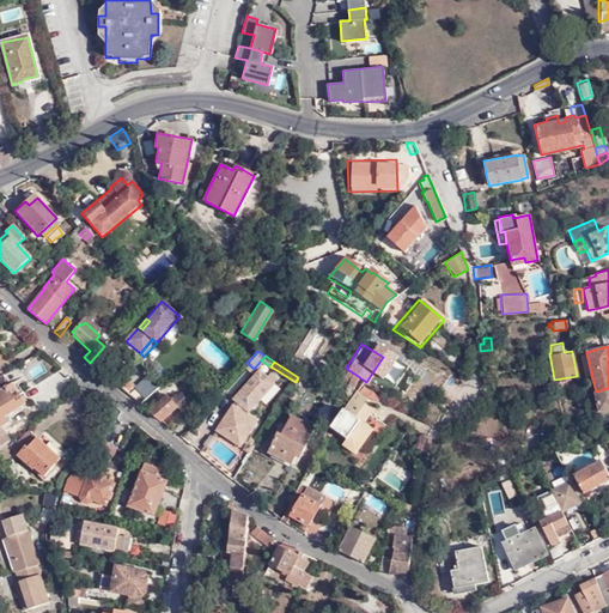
[(111,366),(104,375),(121,389),(128,381),(111,366)]
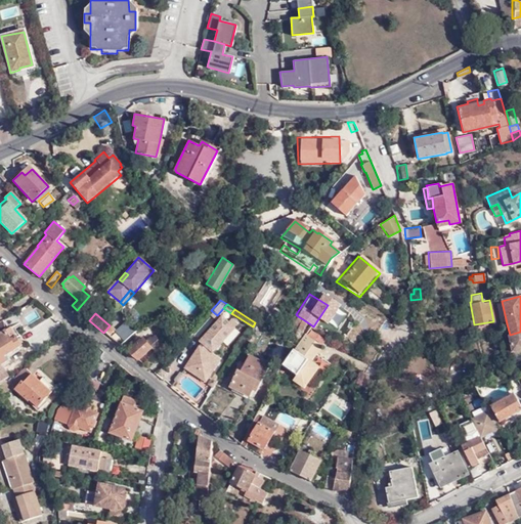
[(198,373),(196,376),(205,382),(219,359),(209,353),(210,352),(211,353),(233,326),(221,316),(199,342),(200,343),(203,346),(201,349),(198,347),(186,365),(198,373)]
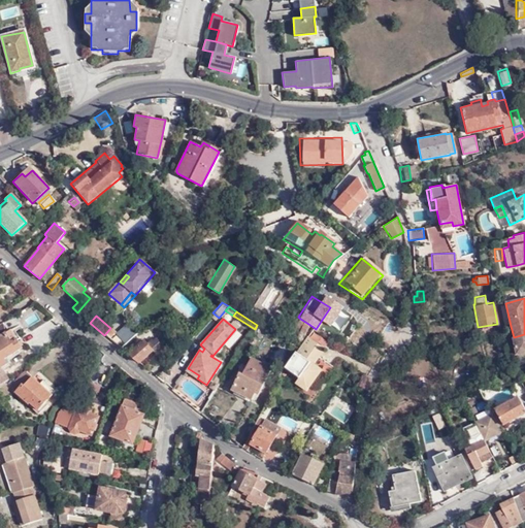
[(308,324),(300,319),(292,331),(296,333),(293,338),(299,341),(308,324)]
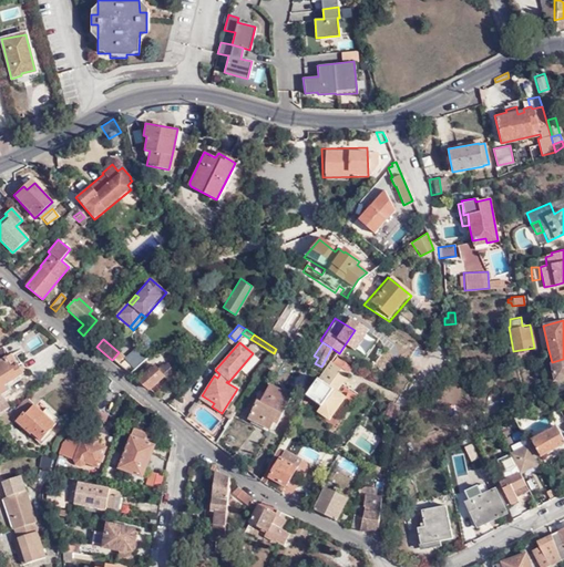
[(121,359),(133,369),(144,356),(132,346),(121,359)]
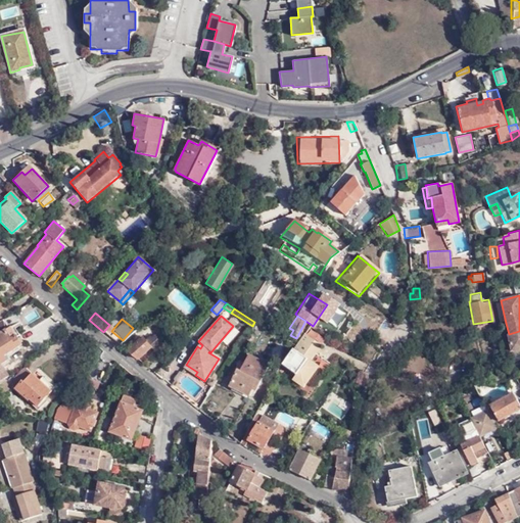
[(16,320),(0,330),(0,361),(4,359),(2,354),(19,343),(14,336),(16,334),(12,327),(18,323),(16,320)]
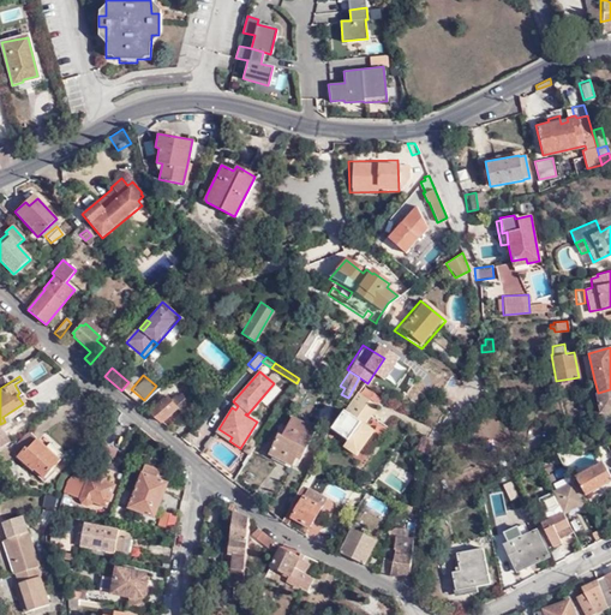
[(579,377),(556,381),(557,389),(580,384),(579,377)]
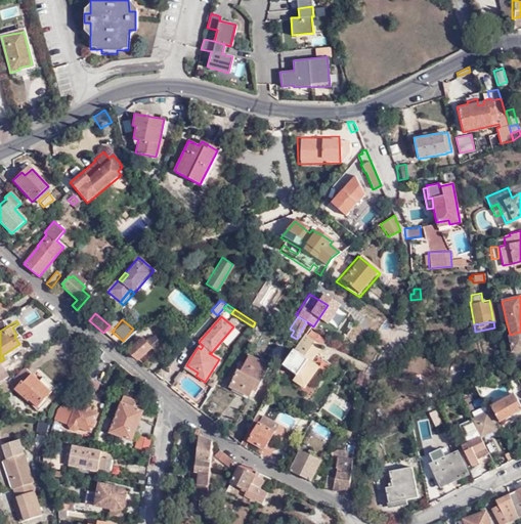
[(520,332),(510,335),(508,335),(512,351),(520,348),(520,332)]
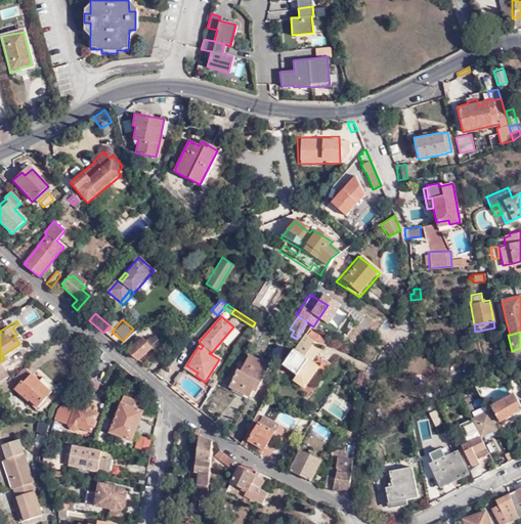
[(127,351),(136,358),(149,347),(153,350),(160,344),(152,335),(148,338),(146,335),(142,339),(138,335),(123,348),(127,351)]
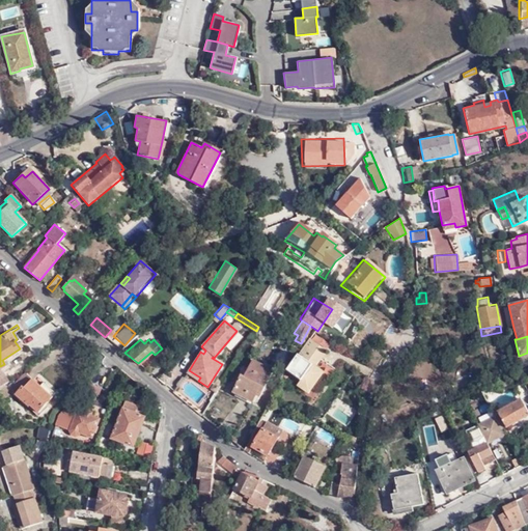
[(323,350),(308,340),(288,370),(301,380),(298,385),(308,392),(324,371),(313,364),(323,350)]
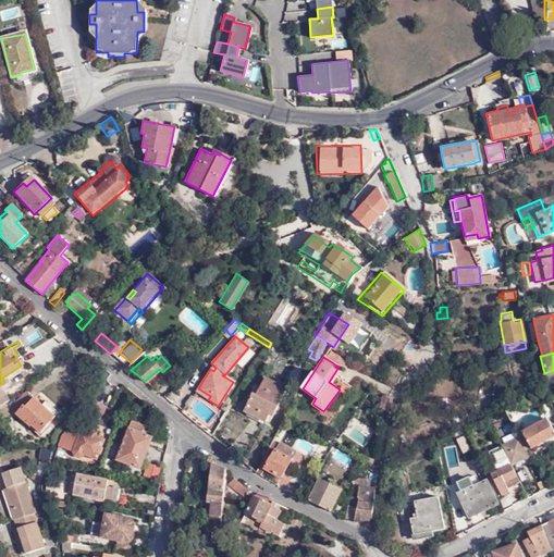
[(284,388),(263,378),(256,394),(253,392),(243,411),(263,421),(268,411),(272,412),(284,388)]
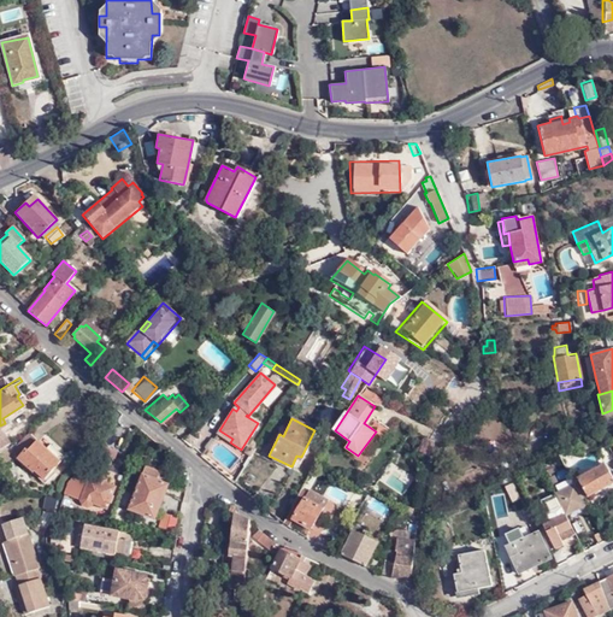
[(217,434),(230,442),(233,439),(219,430),(217,434)]
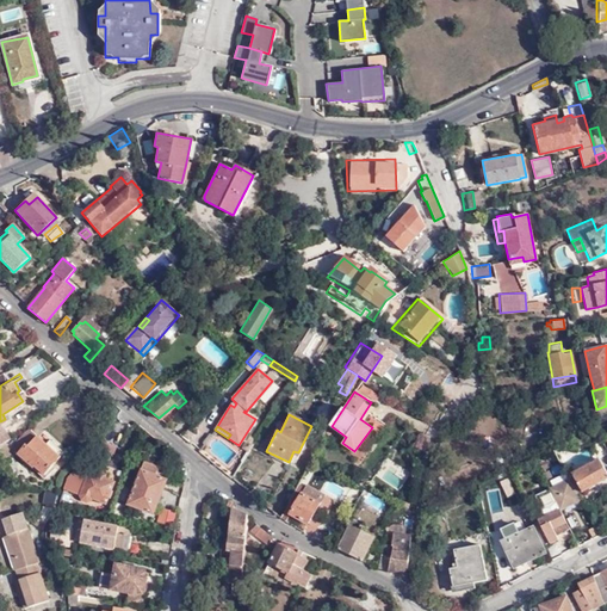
[(60,458),(45,445),(29,429),(10,449),(32,469),(35,467),(47,479),(55,469),(53,466),(60,458)]
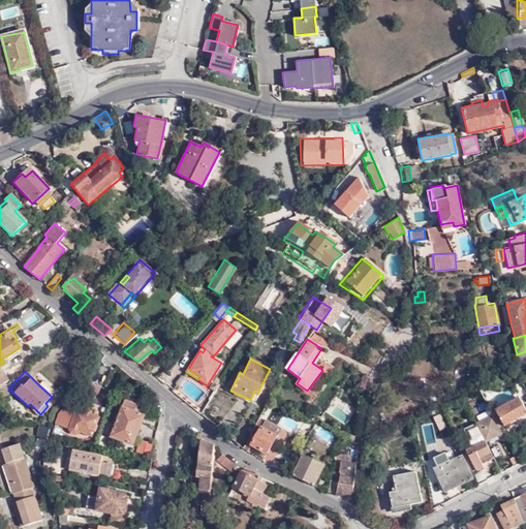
[(498,386),(507,383),(504,375),(496,378),(498,386)]
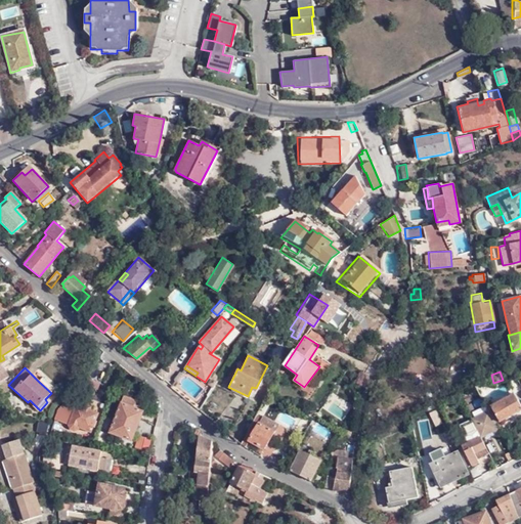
[(42,378),(39,382),(51,393),(55,389),(42,378)]
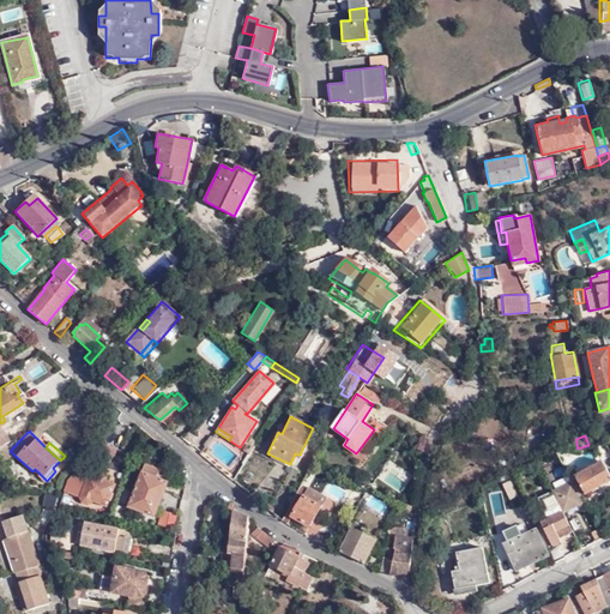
[(0,456),(4,462),(11,456),(5,444),(0,446),(0,456)]
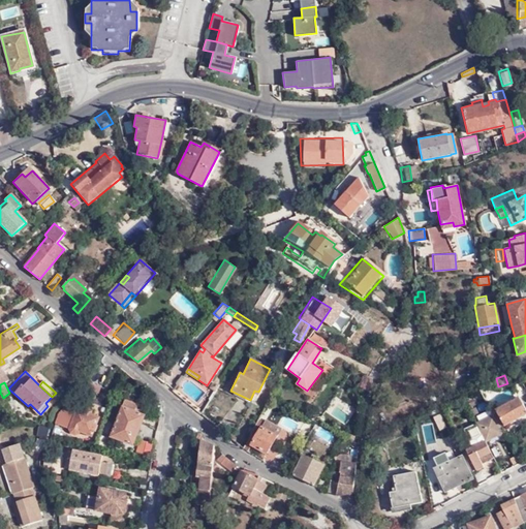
[(501,426),(524,412),(516,397),(492,410),(501,426)]
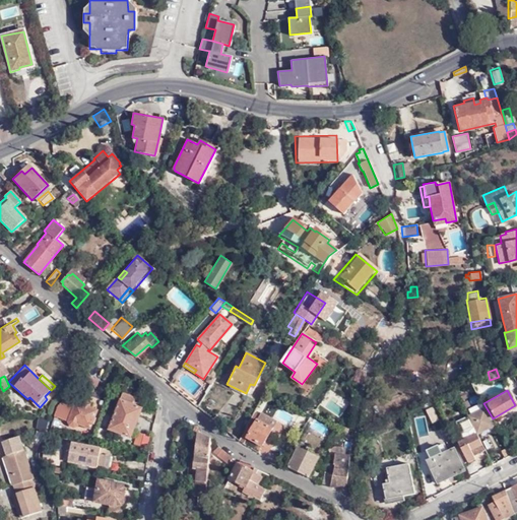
[(137,399),(123,395),(109,431),(130,439),(143,407),(135,403),(137,399)]
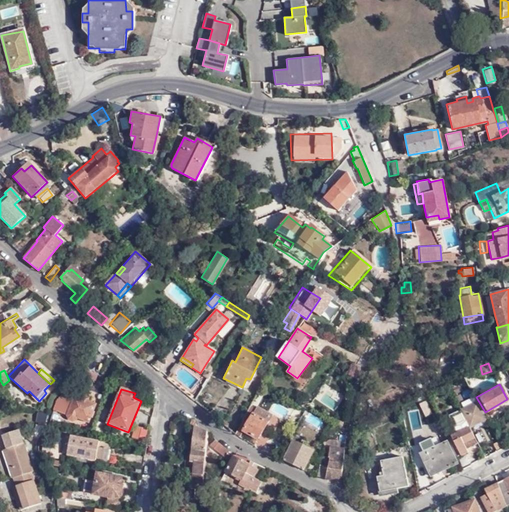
[(90,398),(83,395),(82,398),(73,394),(71,398),(62,394),(54,411),(64,415),(66,419),(72,422),(77,419),(88,423),(96,404),(88,401),(90,398)]
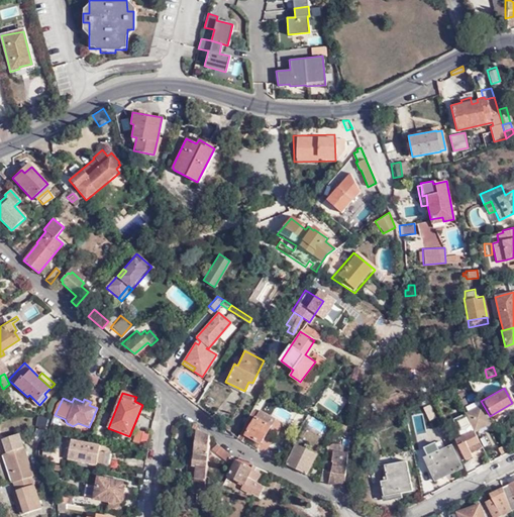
[(490,416),(481,401),(479,402),(480,404),(487,417),(490,416)]
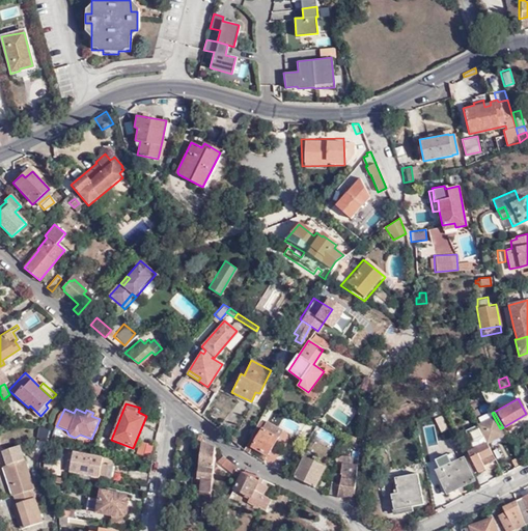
[(493,415),(492,413),(491,414),(492,416),(491,417),(499,430),(500,428),(493,415)]
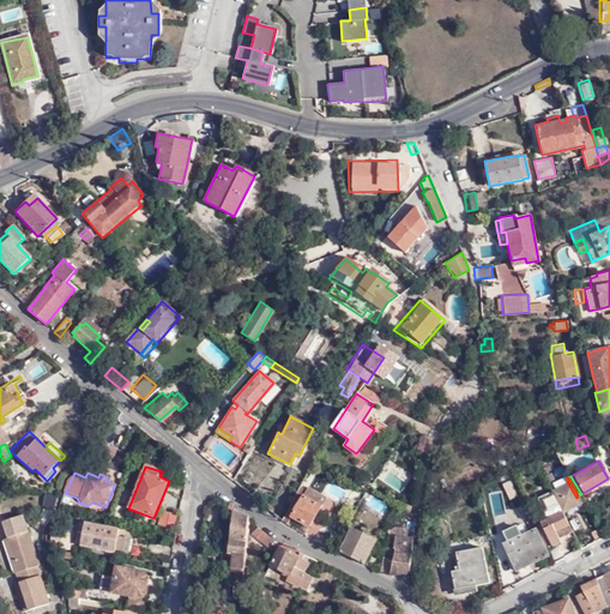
[(567,482),(567,481),(550,489),(561,510),(579,501),(577,498),(567,482)]
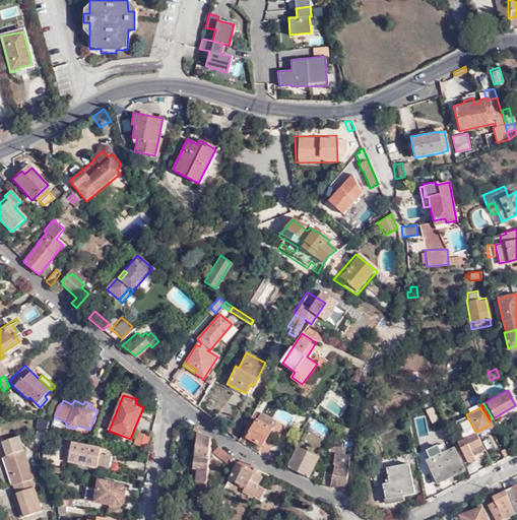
[(244,437),(260,446),(271,425),(268,424),(271,418),(257,411),(248,429),(245,427),(238,440),(241,442),(244,437)]
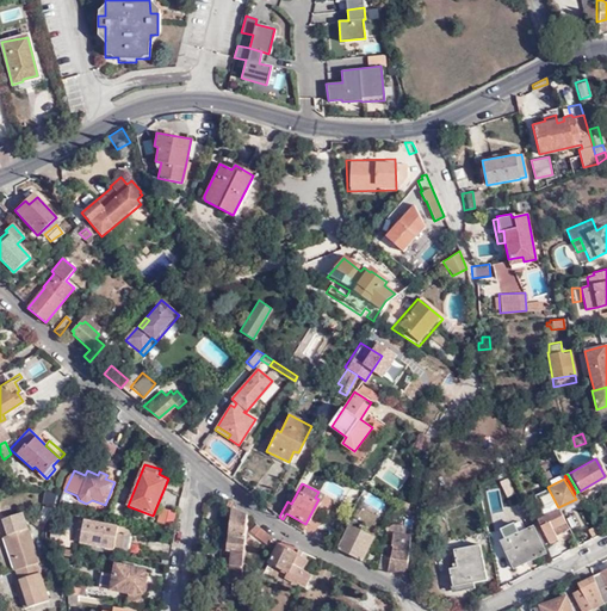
[(546,487),(531,495),(540,517),(537,518),(537,519),(547,542),(556,537),(553,532),(565,526),(557,508),(546,487)]
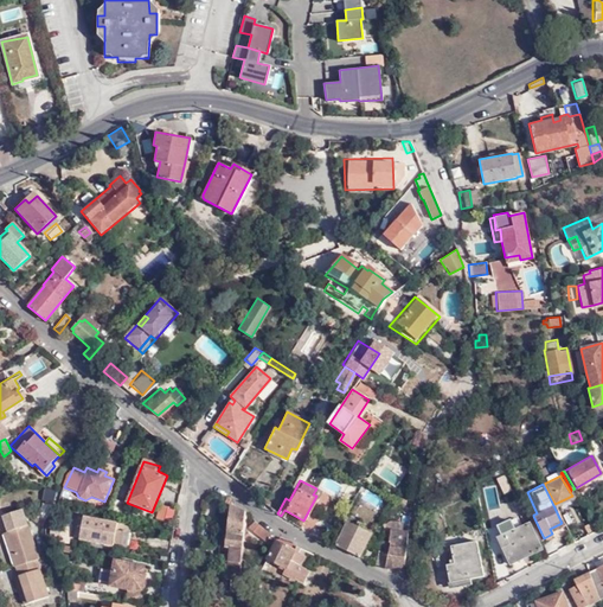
[(555,504),(544,484),(543,484),(553,505),(555,504)]
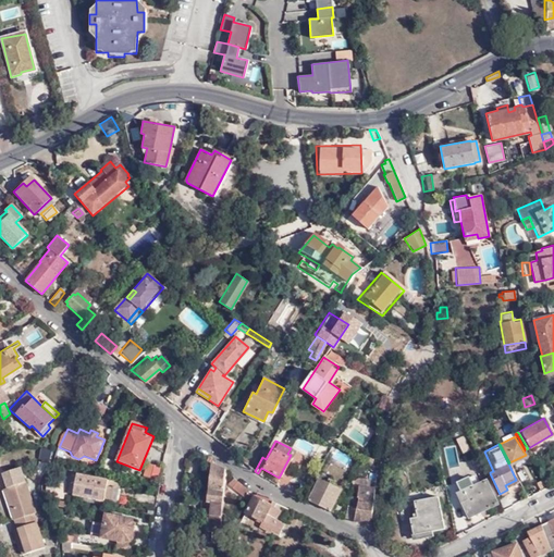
[(46,460),(49,449),(39,447),(36,458),(46,460)]
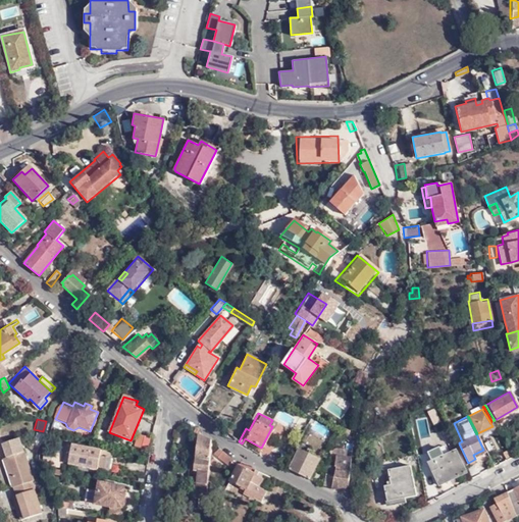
[(195,425),(193,429),(192,435),(195,435),(193,450),(195,450),(192,479),(196,480),(195,498),(205,500),(210,439),(199,433),(197,427),(195,425)]
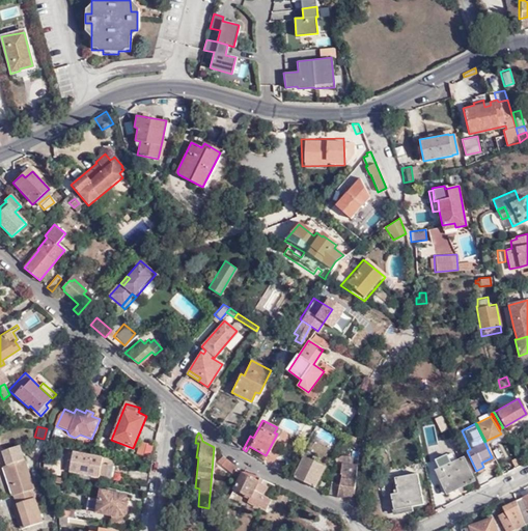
[(241,448),(243,449),(250,436),(248,435),(241,448)]
